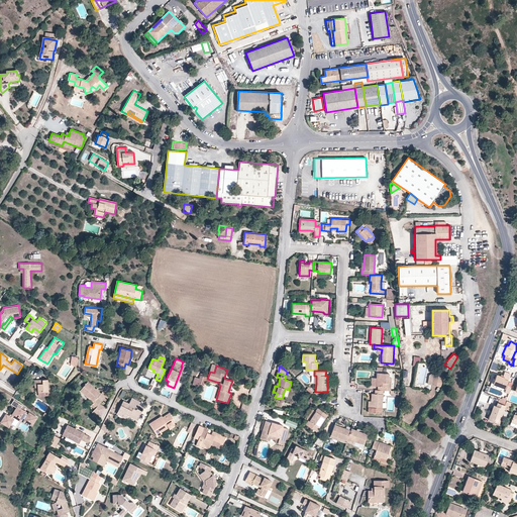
[(505,389),(511,375),(507,373),(505,377),(505,378),(500,377),(497,375),(493,384),(505,389)]
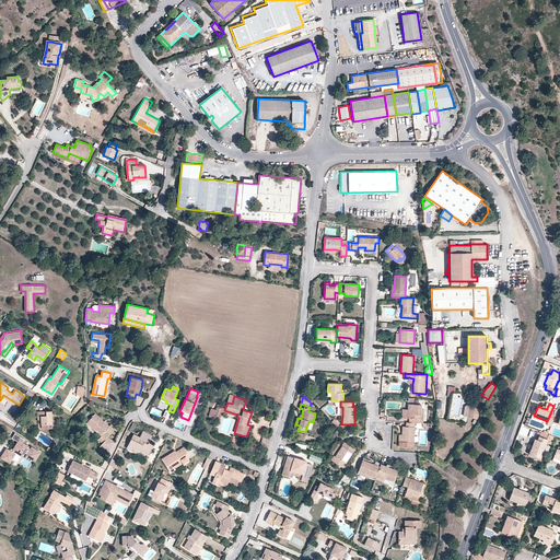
[(423,423),(424,409),(421,409),(421,405),(408,405),(408,409),(408,419),(409,419),(409,422),(415,423),(423,423)]
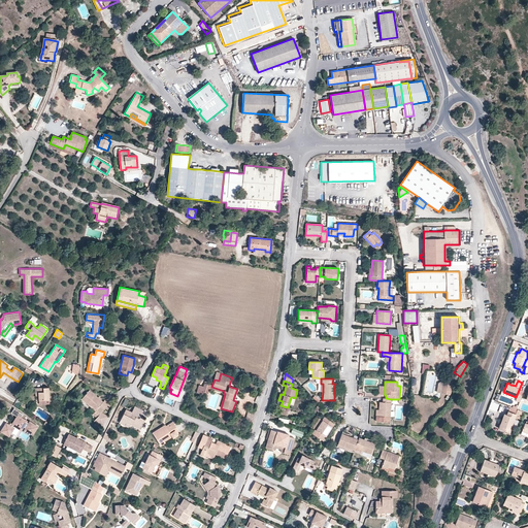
[(451,395),(453,384),(443,382),(441,393),(451,395)]
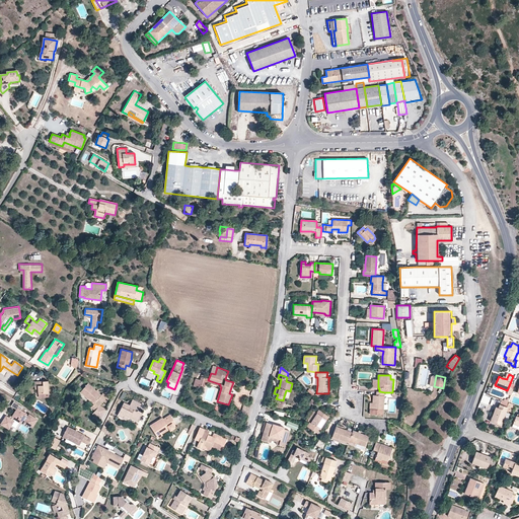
[(204,378),(204,377),(201,376),(200,380),(196,379),(194,386),(199,387),(200,386),(202,386),(204,378)]
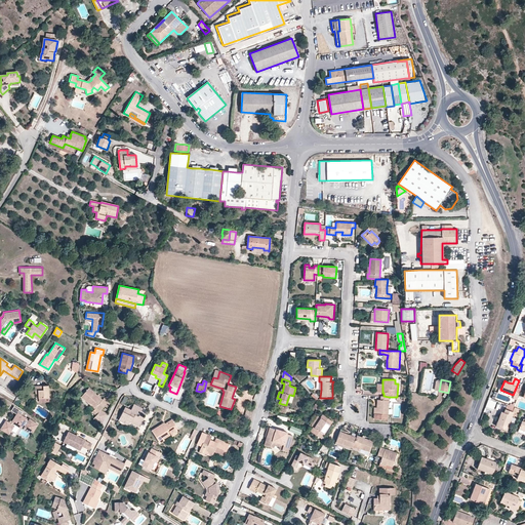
[(223,389),(210,385),(206,382),(204,391),(207,392),(209,387),(223,391),(223,389)]
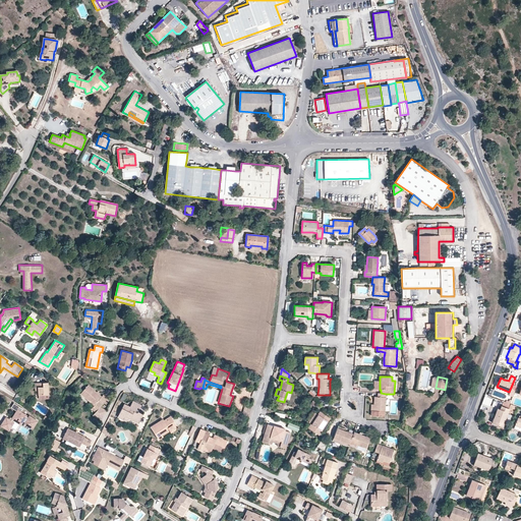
[(49,393),(49,382),(35,382),(35,387),(38,386),(38,390),(39,394),(49,393)]
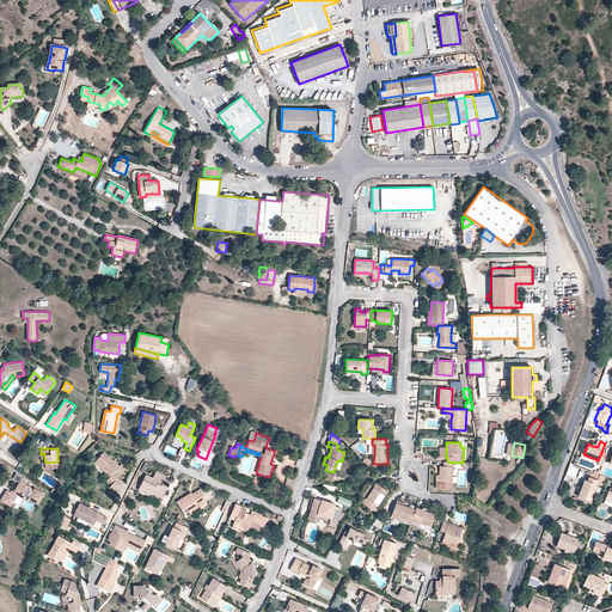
[(114,461),(104,452),(95,463),(111,477),(108,481),(112,484),(109,488),(120,494),(126,483),(117,478),(121,475),(116,471),(120,466),(116,463),(114,461)]
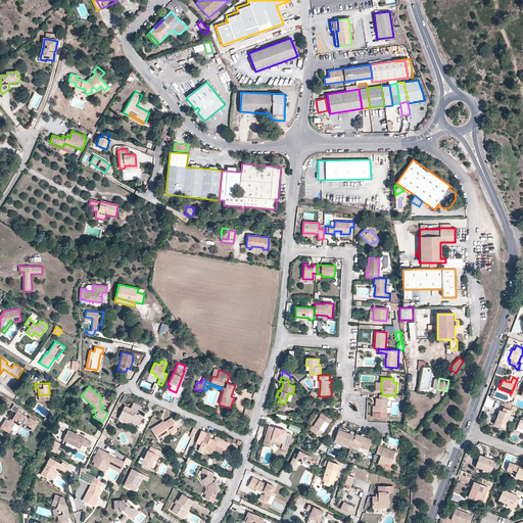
[(386,418),(387,395),(382,394),(379,394),(379,398),(376,398),(376,406),(375,413),(373,413),(373,418),(386,418)]
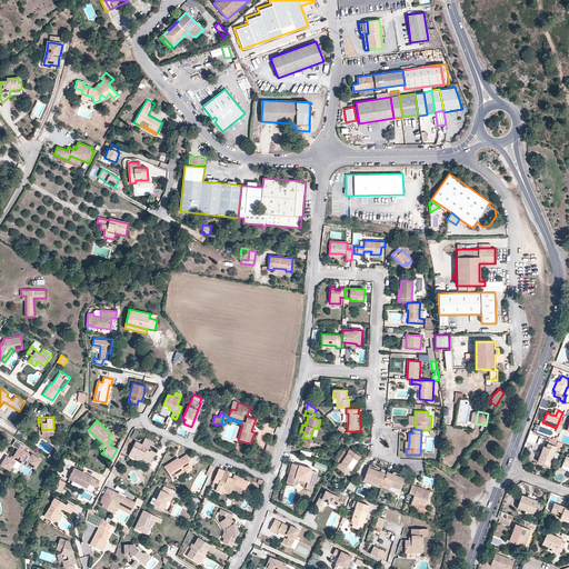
[(112,441),(118,436),(113,431),(111,433),(108,438),(112,441)]
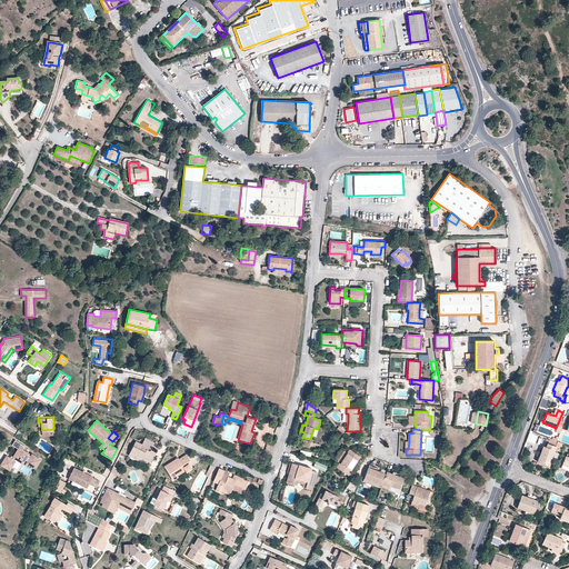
[(535,443),(538,436),(529,432),(527,440),(535,443)]
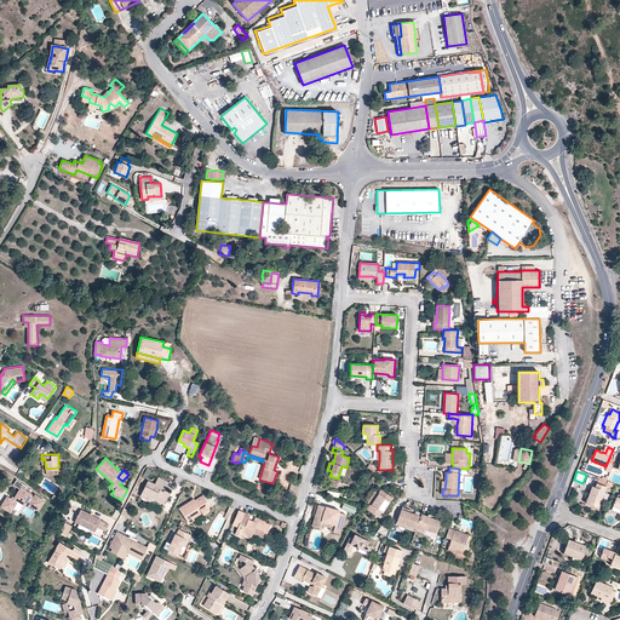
[(164,492),(160,489),(161,487),(165,489),(168,482),(159,477),(155,484),(148,481),(141,497),(151,501),(153,498),(164,504),(170,493),(165,491),(164,492)]
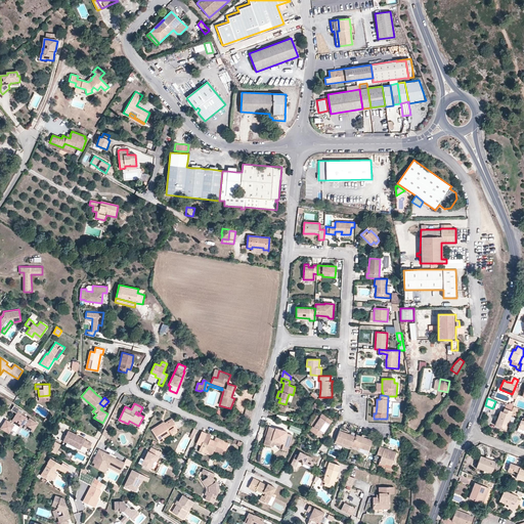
[(29,420),(26,418),(27,417),(20,413),(23,410),(13,404),(11,408),(16,412),(12,420),(10,419),(9,421),(6,420),(1,427),(8,432),(13,424),(14,422),(20,426),(23,423),(26,424),(25,425),(32,430),(37,423),(30,418),(29,420)]
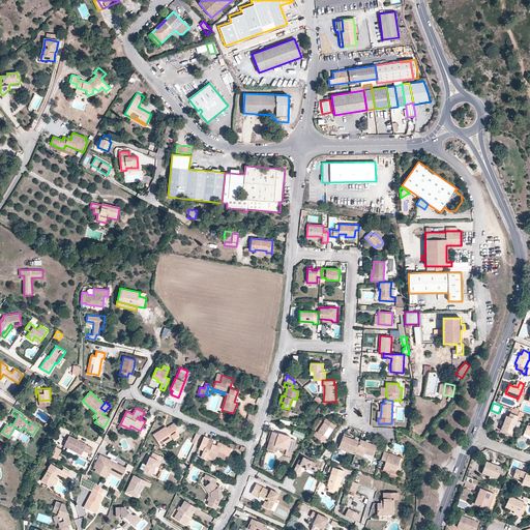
[(523,420),(526,413),(520,411),(518,416),(518,418),(523,420)]
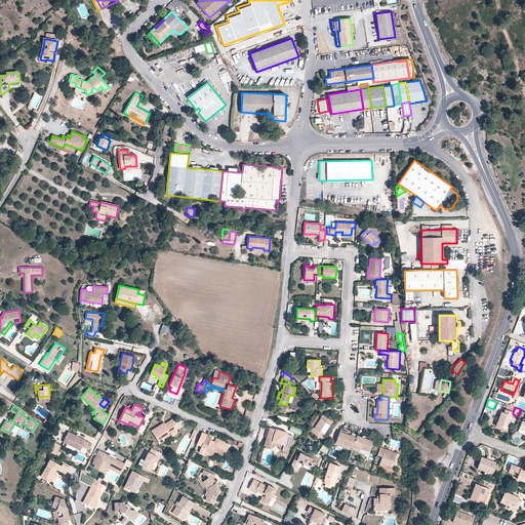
[(251,419),(254,410),(247,408),(244,417),(251,419)]
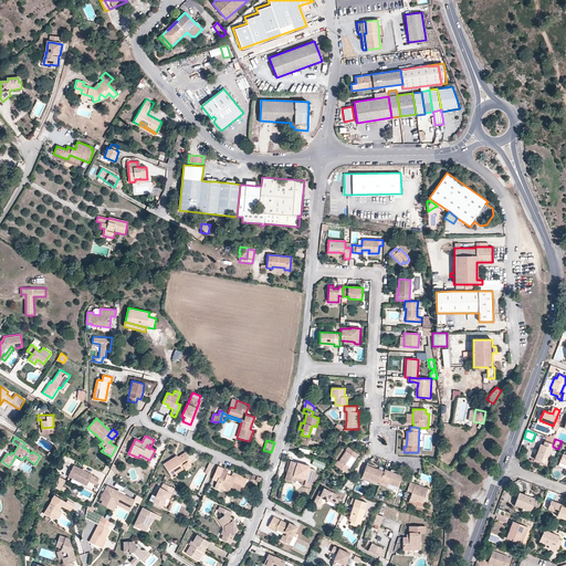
[(553,447),(553,444),(545,441),(544,446),(541,444),(535,460),(546,463),(553,447)]
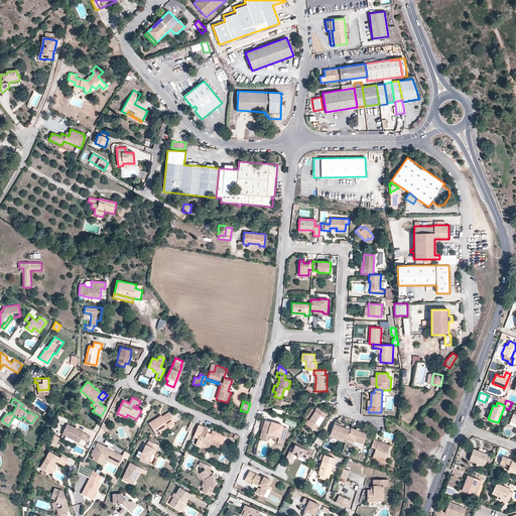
[(314,430),(326,413),(316,407),(314,410),(307,420),(305,424),(314,430)]
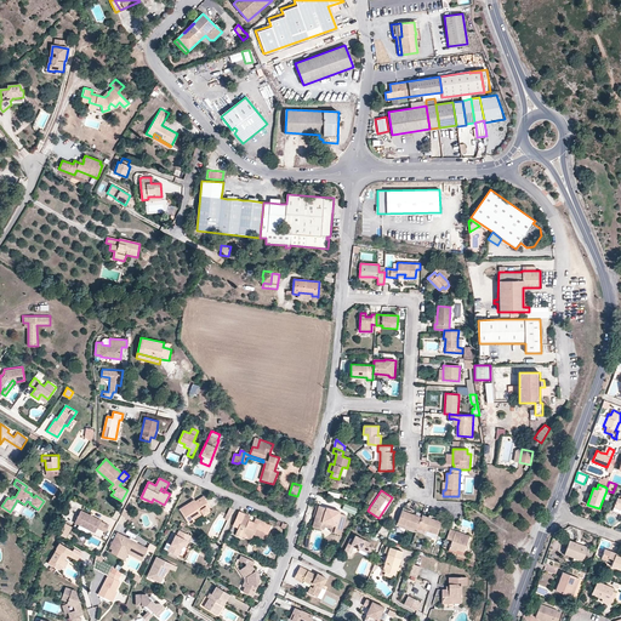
[(370,506),(379,494),(375,491),(366,502),(370,506)]
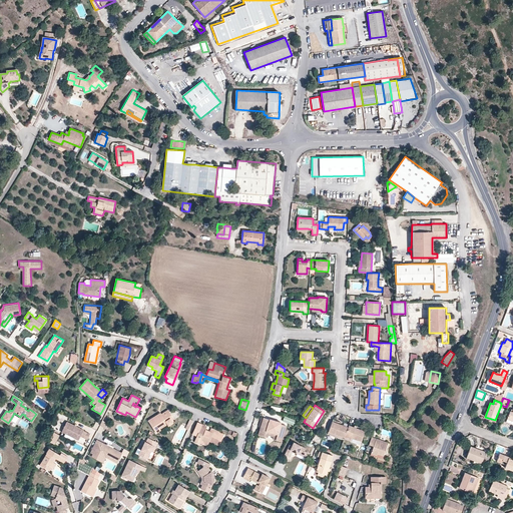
[(171,421),(174,419),(168,410),(161,414),(155,418),(154,416),(148,420),(156,432),(160,430),(160,429),(158,427),(166,422),(167,424),(168,425),(172,422),(171,421)]
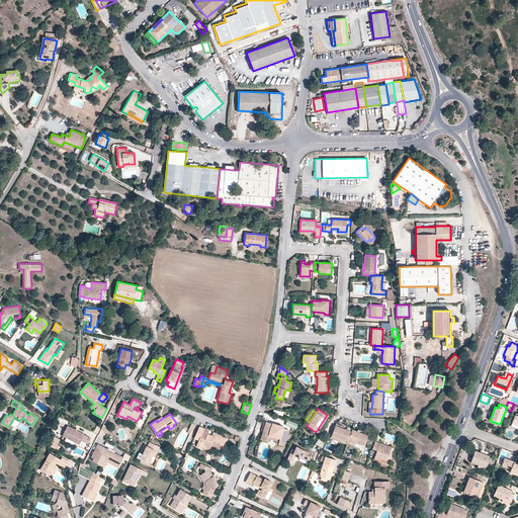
[(287,420),(285,425),(295,429),(297,424),(287,420)]
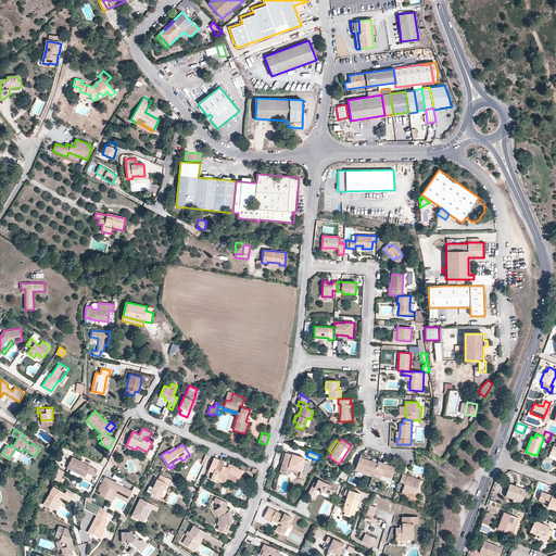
[(305,478),(310,460),(303,458),(303,460),(299,459),(295,458),(291,457),(292,454),(285,452),(285,453),(282,453),(280,462),(282,462),(279,470),(287,472),(288,467),(300,470),(298,476),(305,478)]
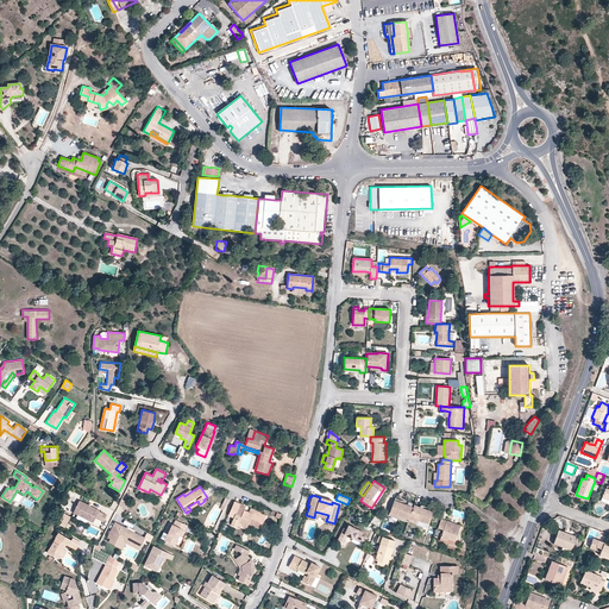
[(413,504),(413,503),(394,497),(394,500),(412,507),(413,504)]
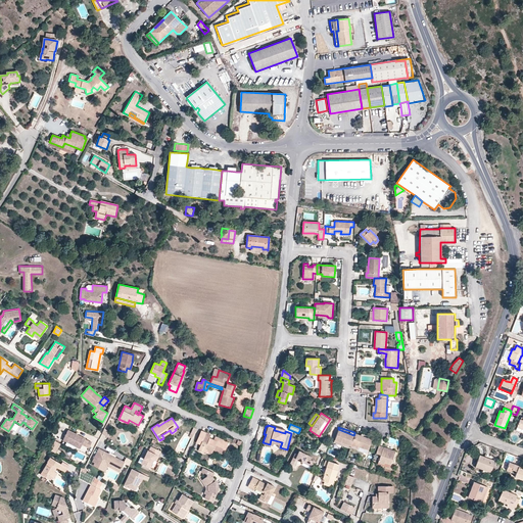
[(91,441),(85,438),(85,437),(67,429),(62,439),(66,441),(66,440),(76,444),(76,445),(80,447),(82,443),(88,447),(91,441)]
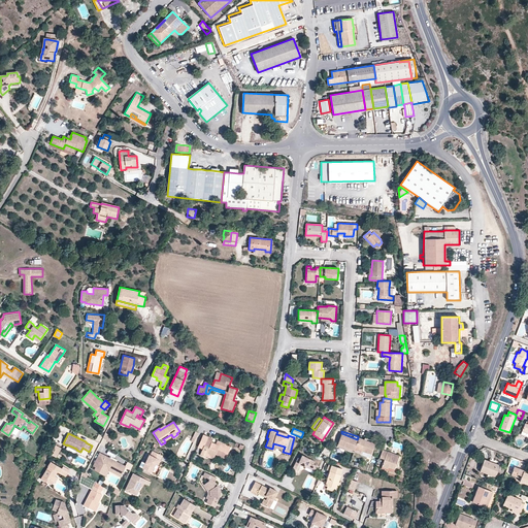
[(110,442),(113,437),(105,433),(103,437),(110,442)]
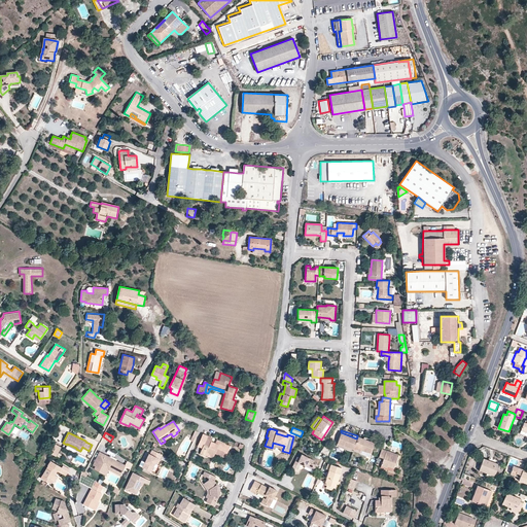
[(353,447),(356,438),(341,432),(336,446),(351,451),(352,450),(353,447)]
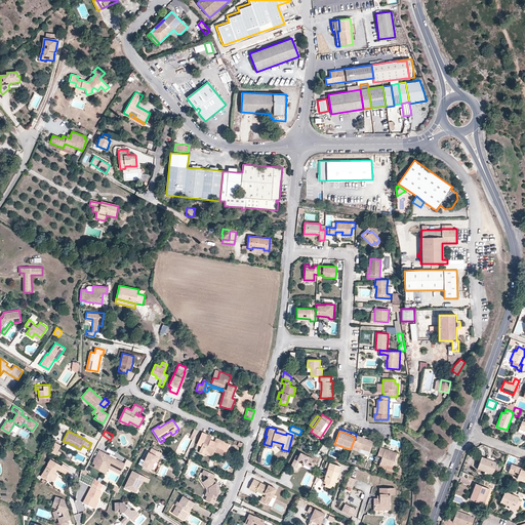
[(225,455),(229,446),(218,441),(217,443),(214,442),(210,440),(212,436),(207,434),(206,436),(203,443),(199,452),(204,454),(205,453),(207,454),(212,456),(214,451),(225,455)]
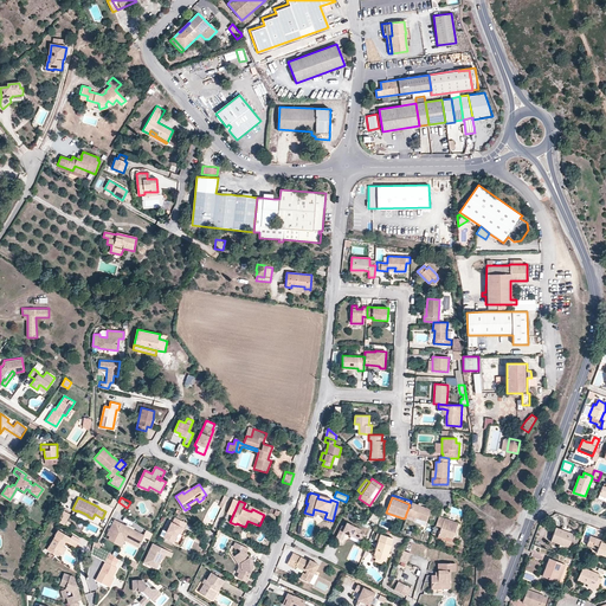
[(425,521),(430,509),(419,505),(417,504),(411,502),(410,504),(406,514),(414,517),(425,521)]
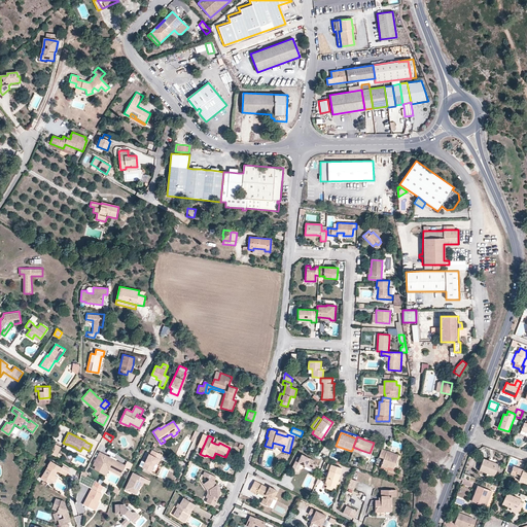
[(56,455),(61,446),(55,443),(51,449),(50,452),(49,452),(56,455)]
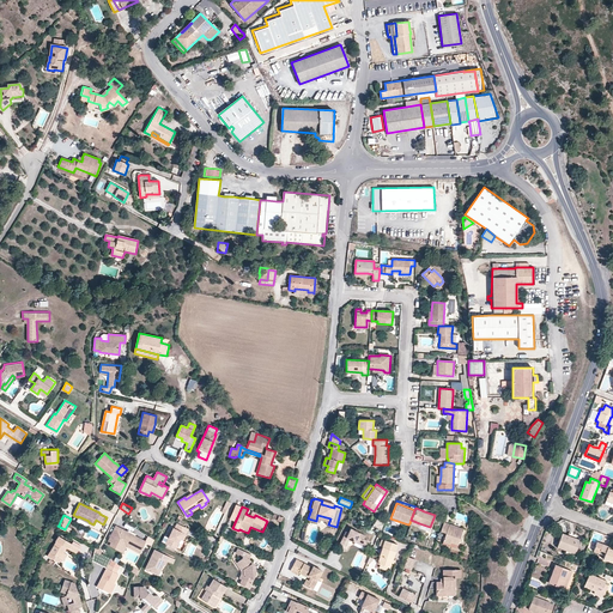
[(331,519),(317,515),(316,521),(320,522),(320,520),(326,521),(325,523),(328,525),(331,519)]
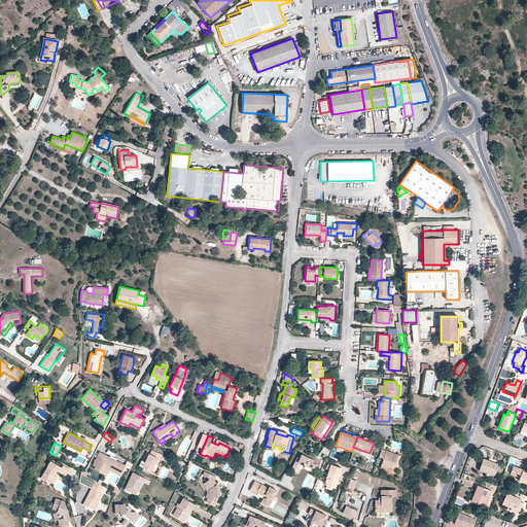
[(393,468),(397,456),(385,452),(386,450),(381,449),(378,456),(383,458),(380,465),(386,467),(387,465),(393,468)]
